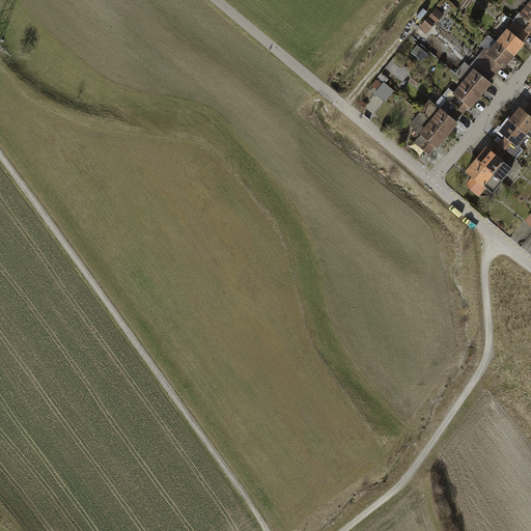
[(530,2),(522,14),(525,17),(530,22),(530,2)]
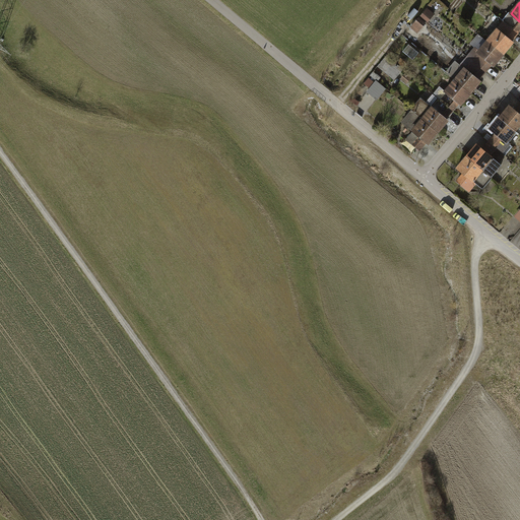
[(421,16),(429,22),(434,16),(427,10),(421,16)]
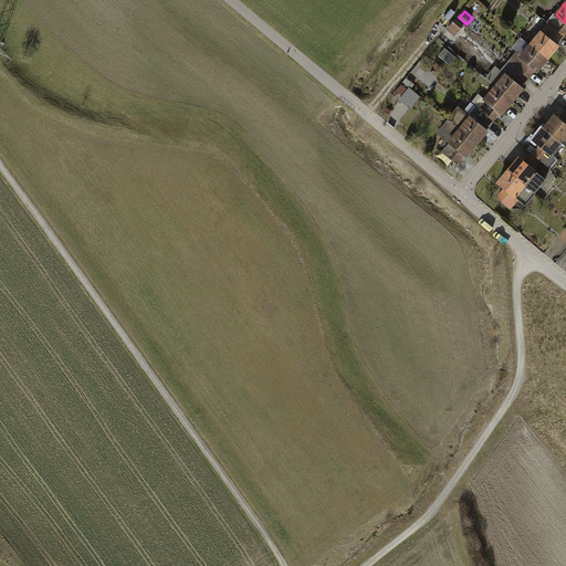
[(552,27),(564,37),(565,32),(565,23),(559,18),(552,27)]
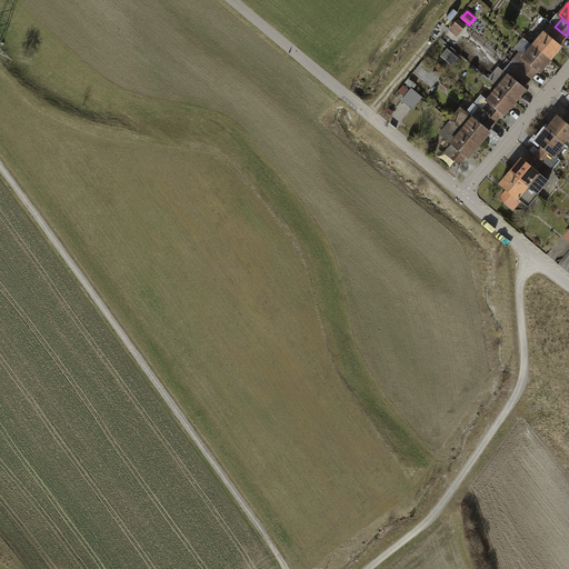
[(458,35),(466,26),(459,20),(451,29),(458,35)]
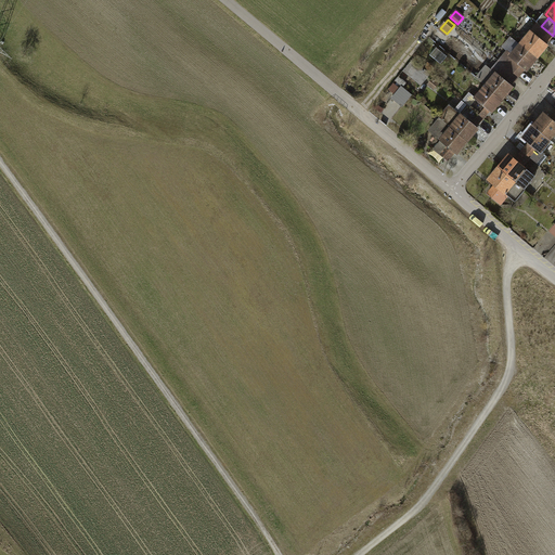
[(531,31),(545,43),(553,36),(541,26),(538,23),(531,31)]
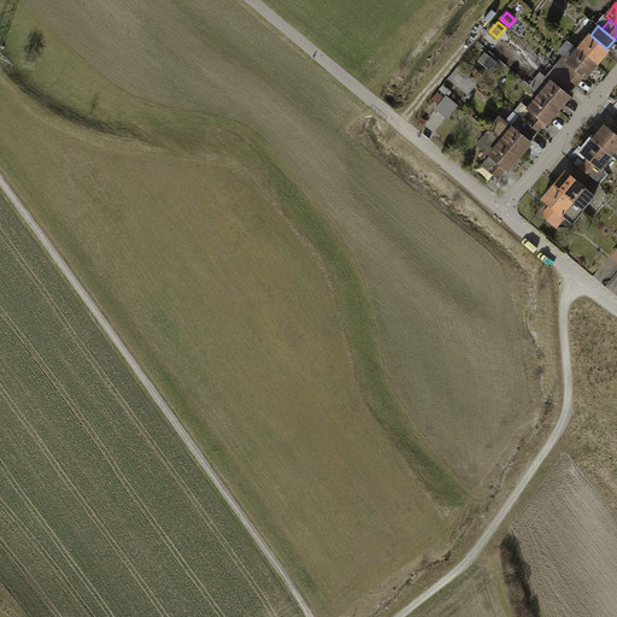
[(598,65),(610,51),(606,48),(591,35),(579,48),(598,65)]
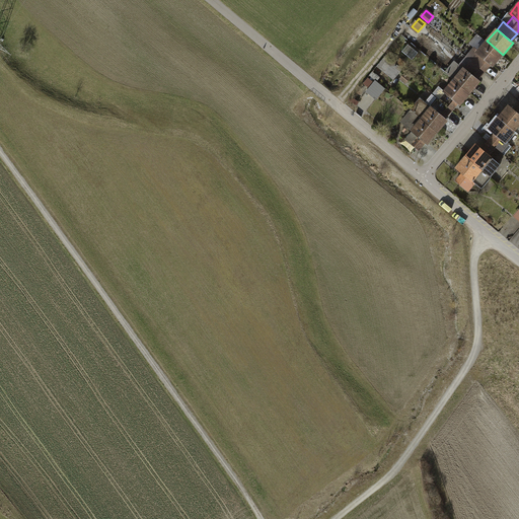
[(493,66),(503,55),(487,41),(477,52),(491,64),(493,66)]
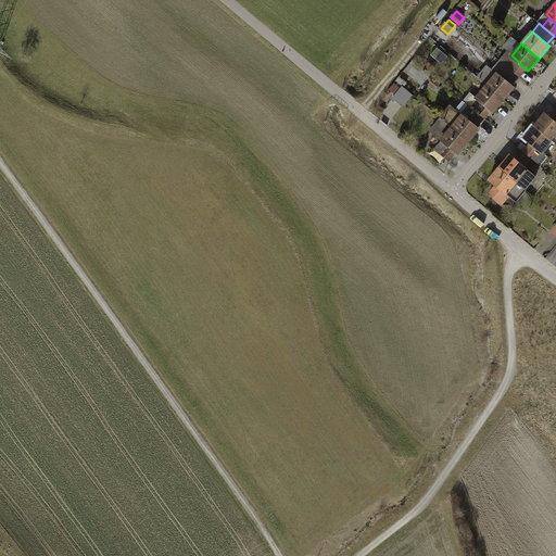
[(449,57),(438,48),(431,55),(442,64),(449,57)]
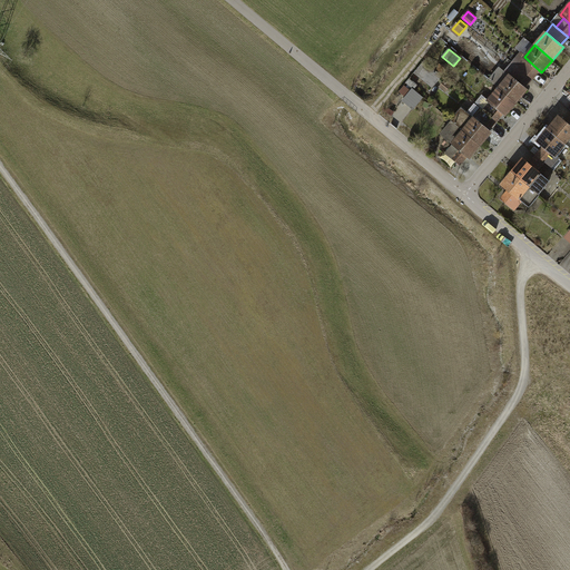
[(514,61),(532,77),(539,70),(524,57),(522,59),(518,56),(514,61)]
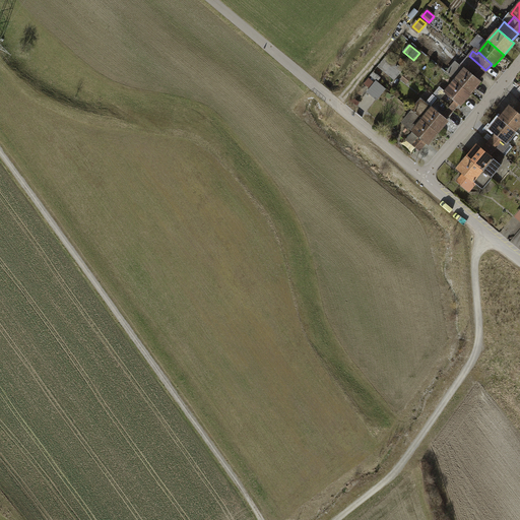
[(465,68),(477,79),(485,70),(469,56),(462,63),(466,66),(465,68)]
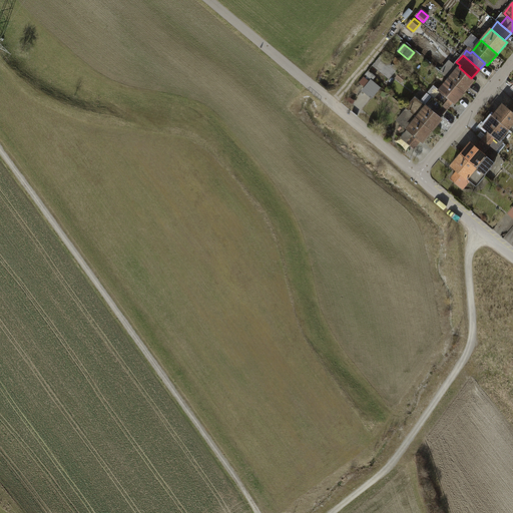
[(391,62),(398,68),(402,63),(395,57),(391,62)]
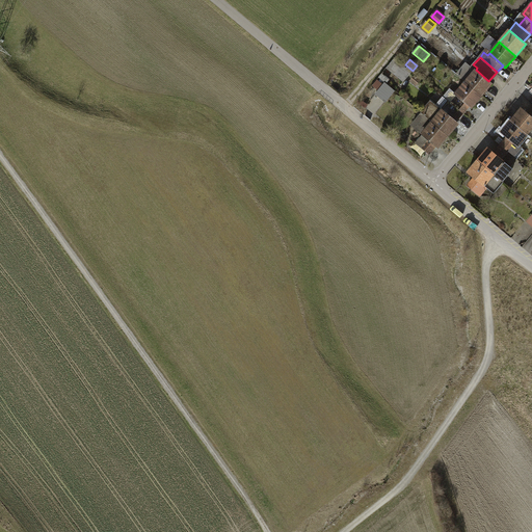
[(404,81),(413,71),(405,64),(401,60),(392,71),(404,81)]
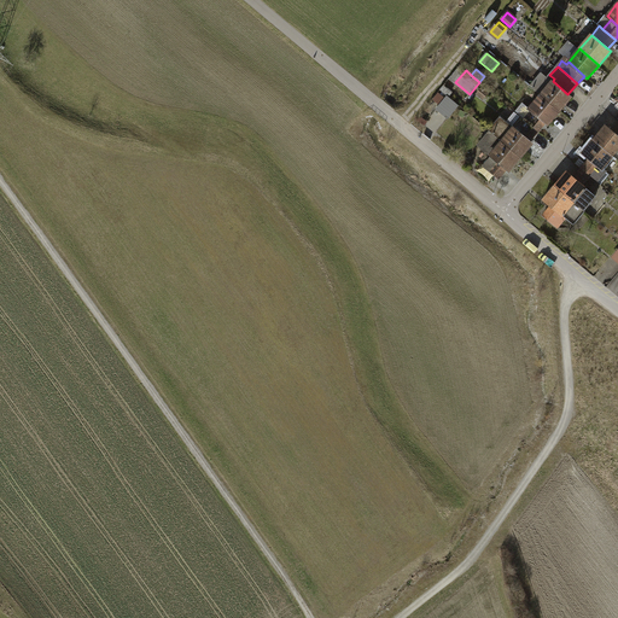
[(553,81),(541,95),(559,110),(571,97),(567,94),(553,81)]
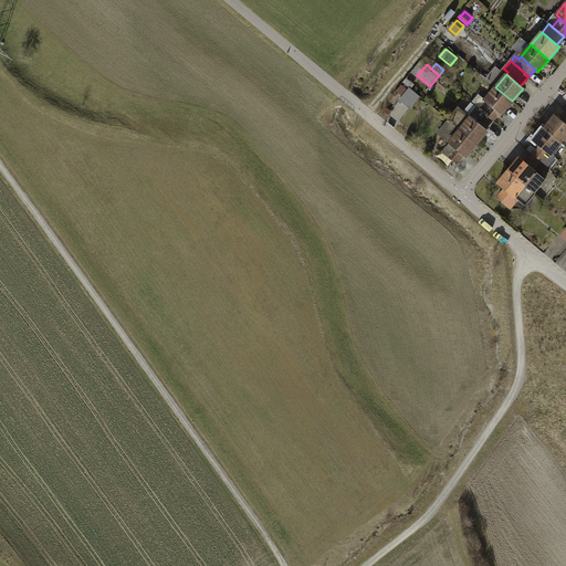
[(495,87),(484,100),(488,102),(499,112),(501,114),(512,101),(495,87)]
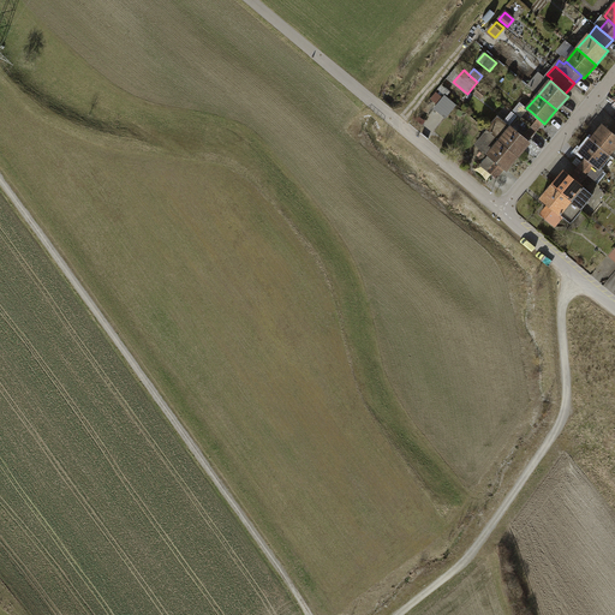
[(455,106),(445,96),(436,108),(447,117),(455,106)]
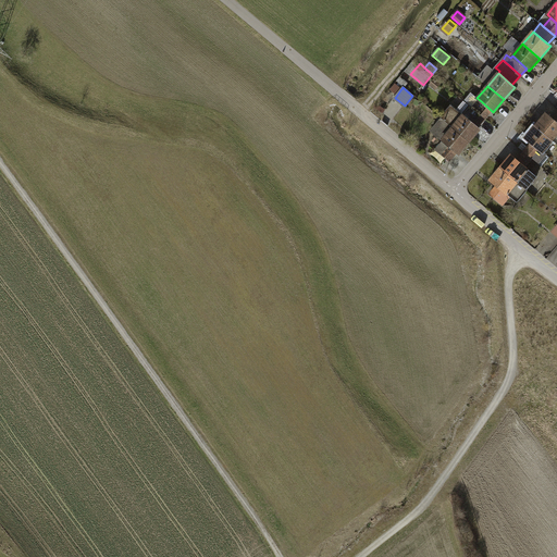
[(491,110),(480,100),(472,109),(483,119),(491,110)]
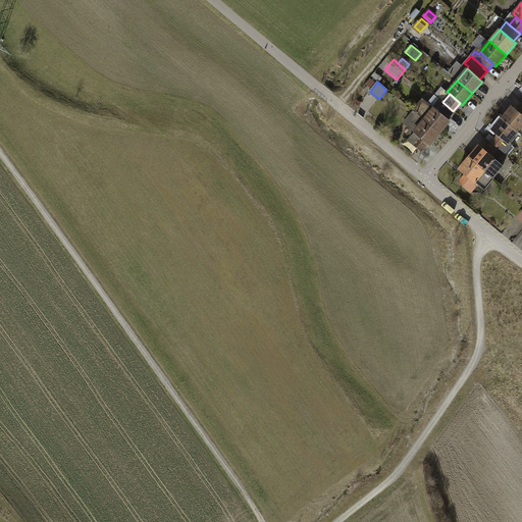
[(424,100),(414,111),(440,133),(450,121),(447,118),(434,108),(424,100)]
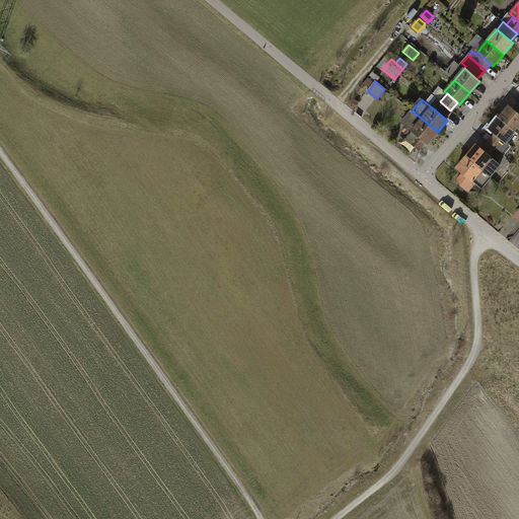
[(432,107),(444,118),(450,110),(440,101),(438,99),(432,107)]
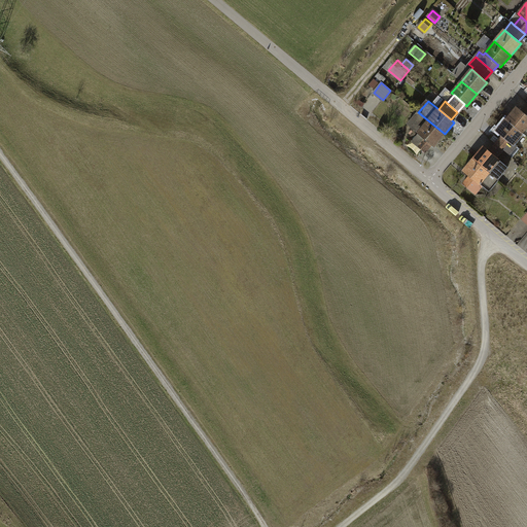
[(517,107),(506,119),(522,132),(526,136),(526,115),(523,112),(517,107)]
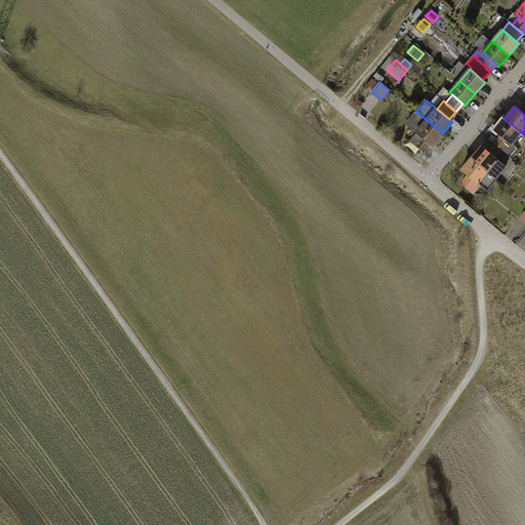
[(416,112),(407,123),(418,133),(430,143),(433,145),(443,133),(416,112)]
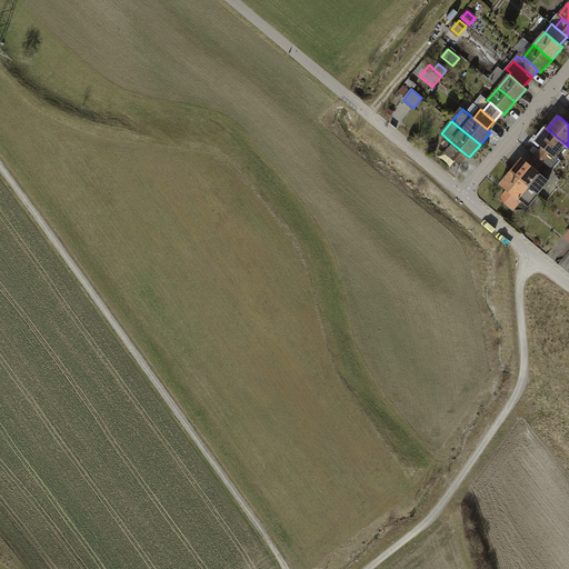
[(547,129),(537,141),(543,147),(553,155),(563,142),(547,129)]
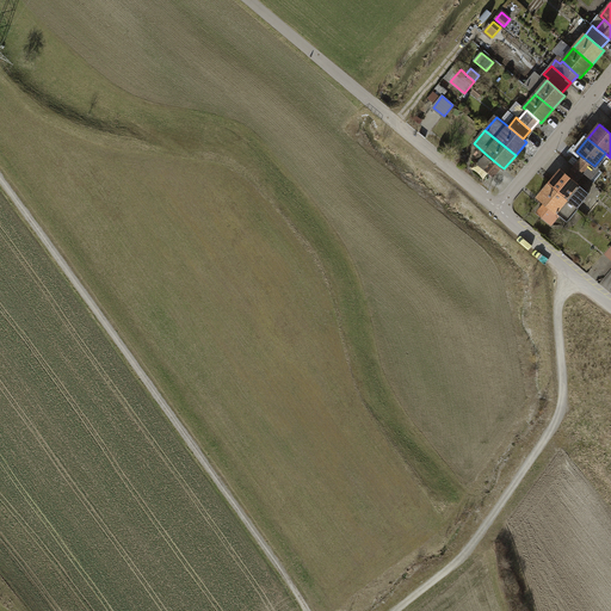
[(500,166),(487,155),(479,164),(493,176),(500,166)]
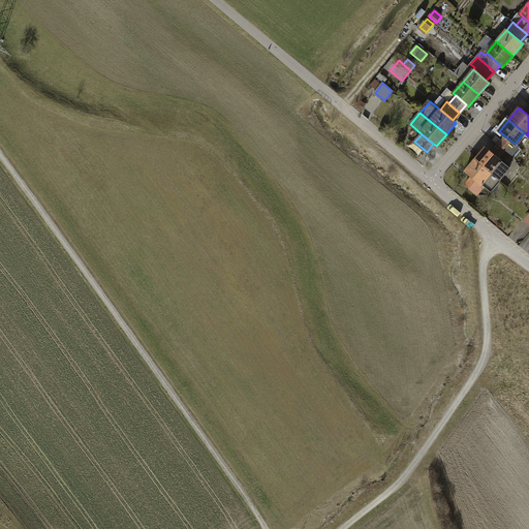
[(515,144),(505,136),(498,144),(502,147),(514,156),(520,149),(515,144)]
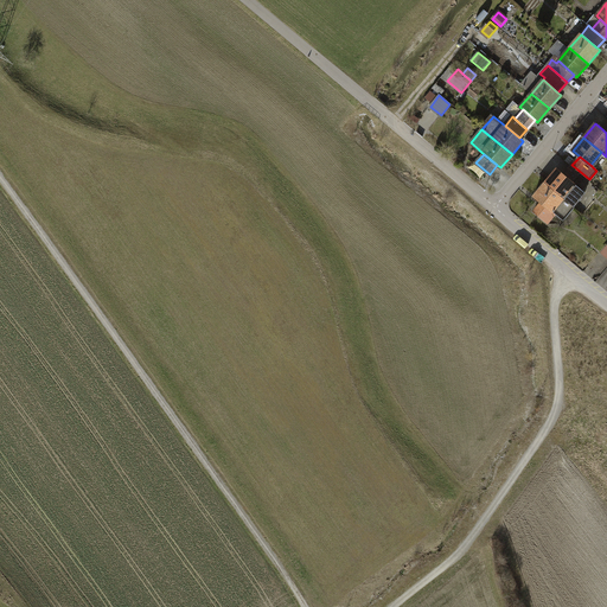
[(568,178),(581,189),(589,179),(576,168),(568,178)]
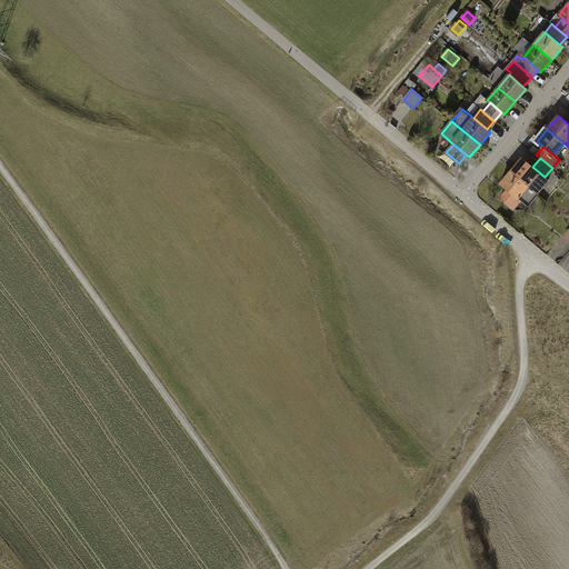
[(522,159),(512,172),(539,195),(549,181),(545,177),(532,167),(522,159)]
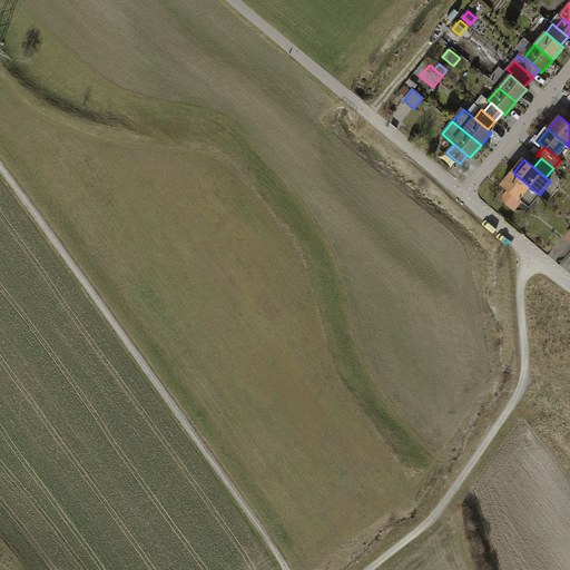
[(513,173),(502,185),(509,190),(522,202),(529,207),(540,195),(513,173)]
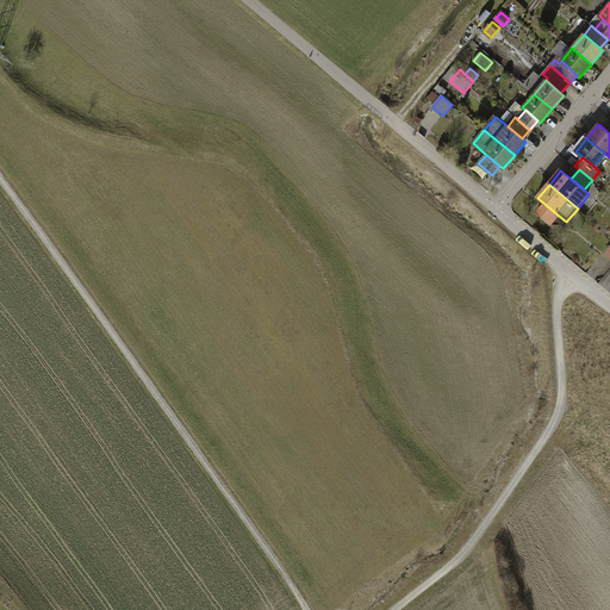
[(551,225),(559,216),(545,204),(537,213),(551,225)]
